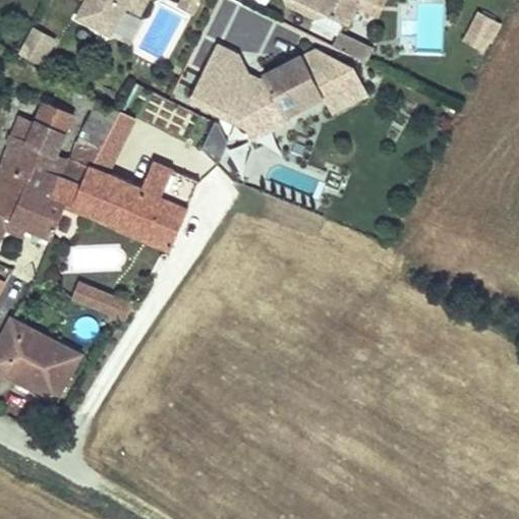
[(89,0),(81,12),(105,24),(108,18),(121,25),(134,2),(134,0),(145,0),(150,3),(152,0),(89,0)]
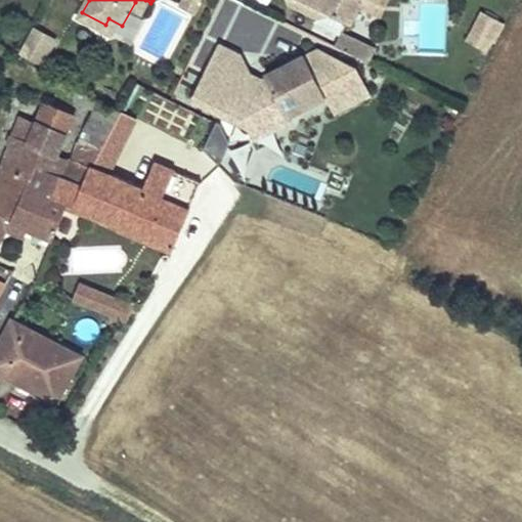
[(135,0),(135,2),(147,9),(150,3),(145,0),(135,0)]
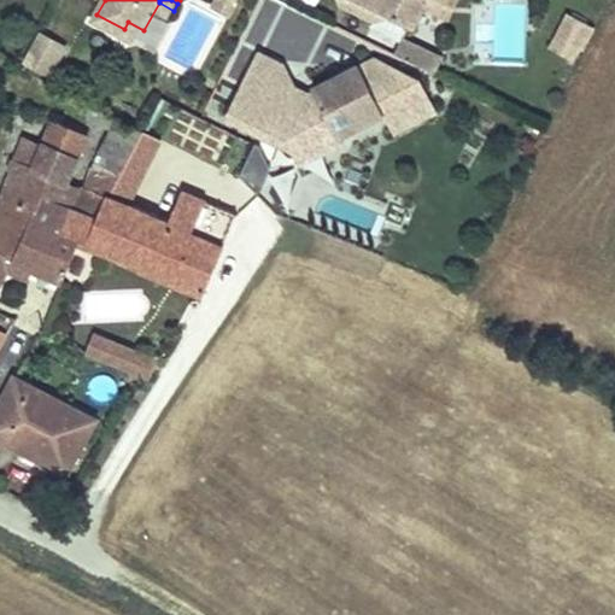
[(423,4),(421,0),(337,0),(338,5),(372,21),(376,12),(410,30),(422,6),(423,4)]
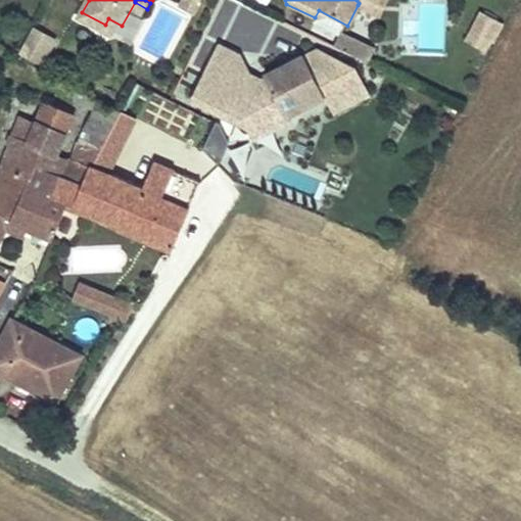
[(360,0),(359,3),(358,5),(378,15),(385,0),(360,0)]
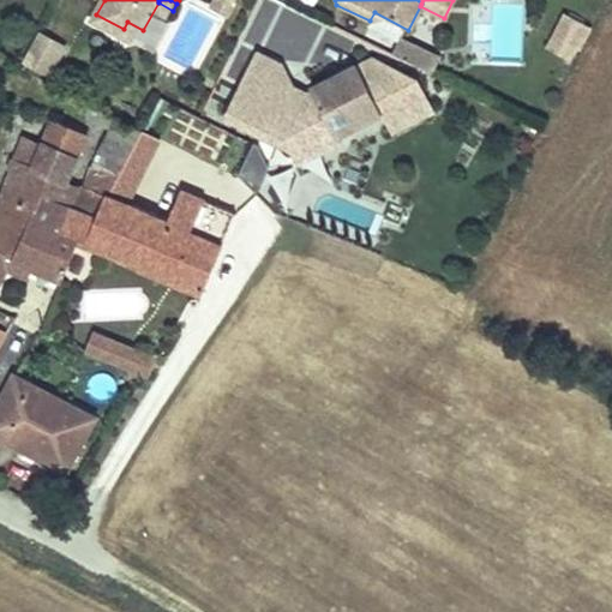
[(570,16),(563,29),(567,37),(577,43),(588,25),(570,16)]
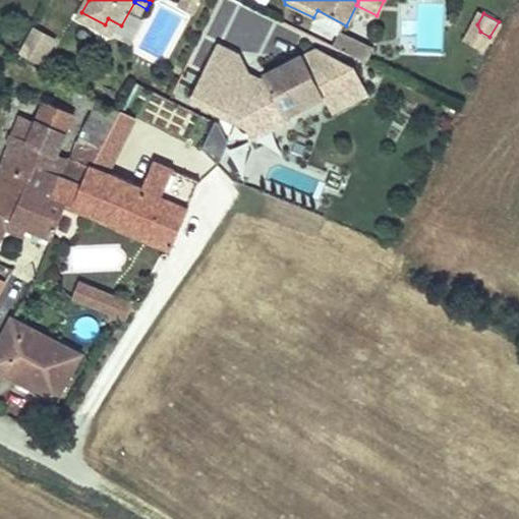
[(108,18),(105,24),(118,32),(121,25),(108,18)]
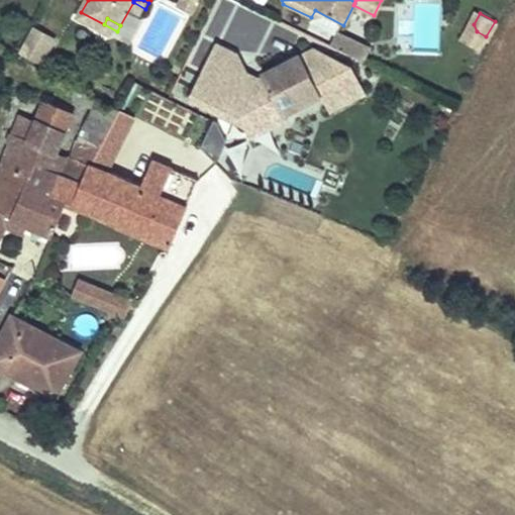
[(477,31),(474,24),(465,39),(480,47),(486,36),(477,31)]
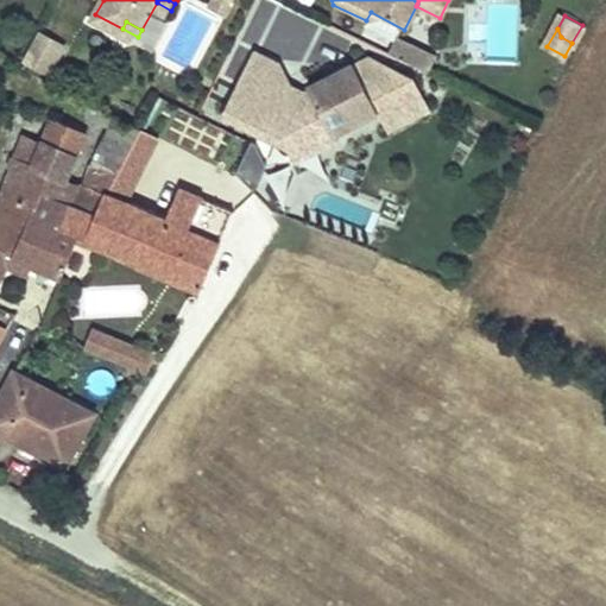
[(57,39),(40,30),(24,57),(40,67),(57,39)]
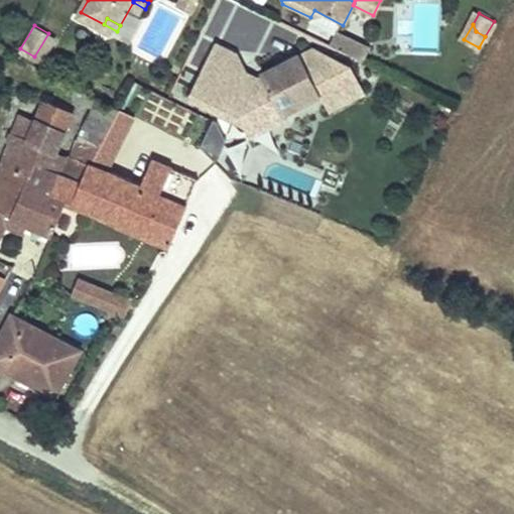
[(372,44),(338,28),(330,43),(364,60),(372,44)]
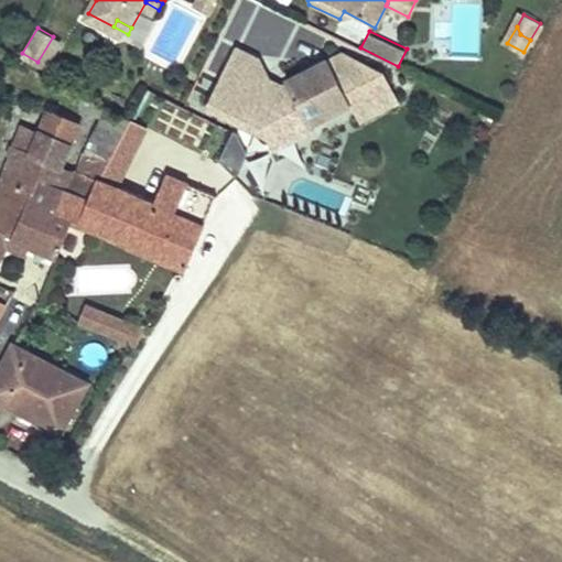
[(60,40),(53,36),(38,62),(44,65),(60,40)]
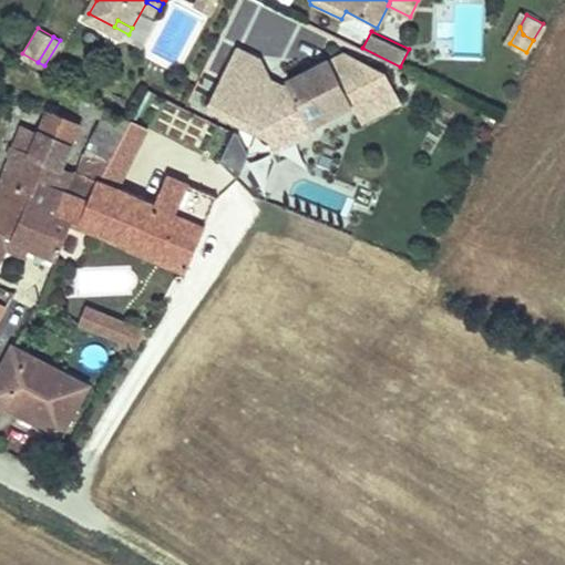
[(311,127),(353,104),(350,100),(360,94),(352,80),(342,84),(329,59),(289,81),(290,84),(294,90),(279,96),(277,91),(259,60),(240,50),(211,110),(246,127),(259,121),(269,140),(273,144),(291,133),(297,143),(315,133),(311,127)]
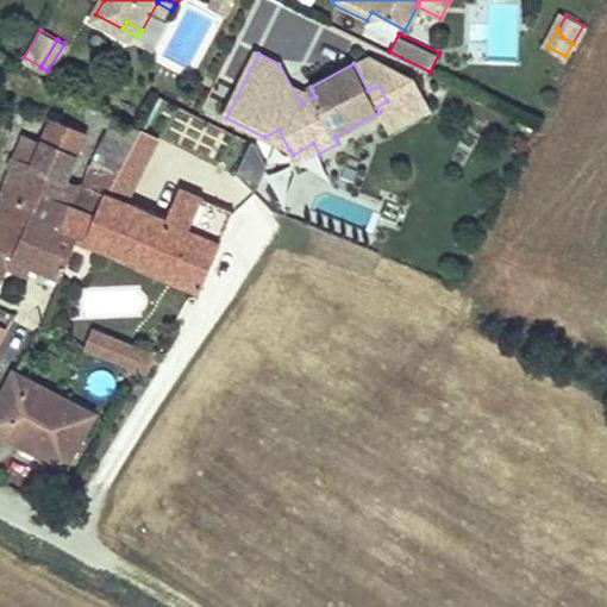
[(365,57),(354,63),(368,91),(379,86),(387,101),(376,107),(380,112),(389,130),(429,108),(411,75),(365,57)]
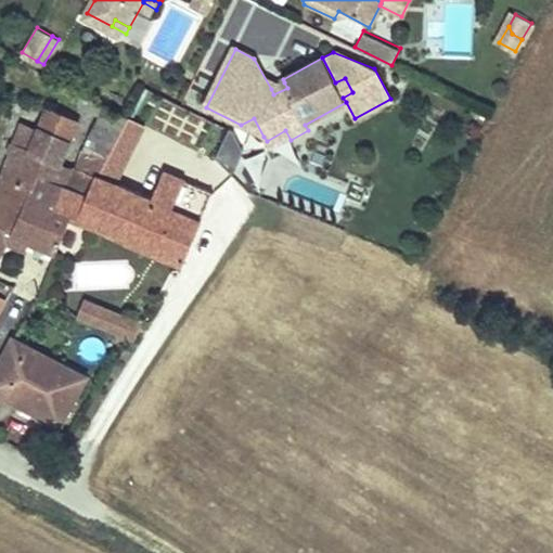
[(287,88),(284,82),(271,89),(273,94),(287,88)]
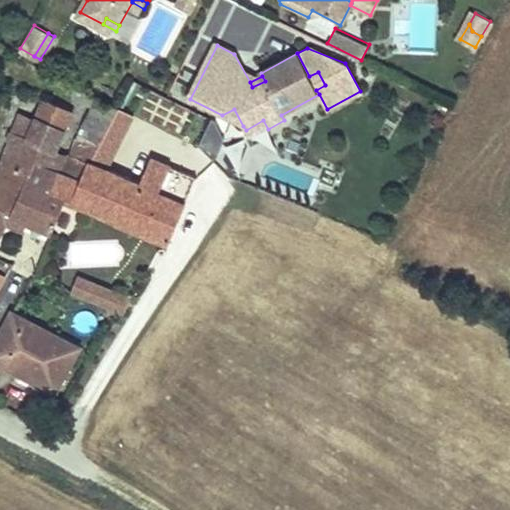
[(97,116),(79,145),(96,154),(117,116),(80,95),(74,105),(97,116)]
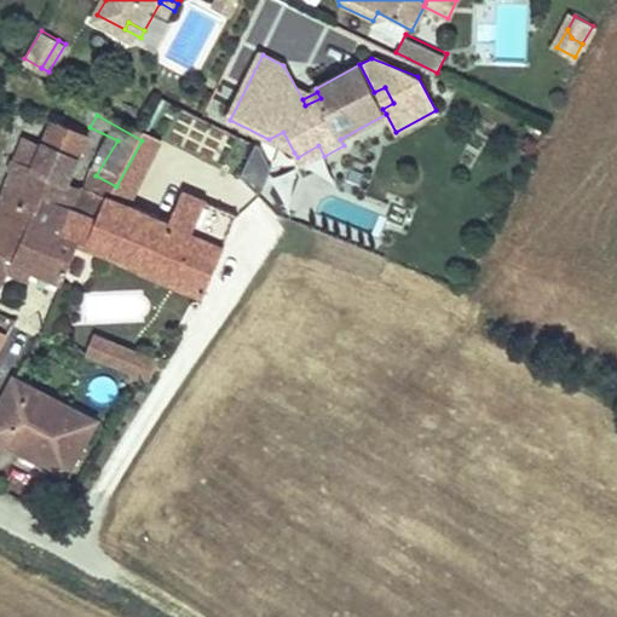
[(22,161),(0,205),(0,207),(23,218),(50,231),(62,205),(93,220),(102,202),(85,194),(71,188),(93,140),(59,124),(47,149),(38,168),(22,161)]
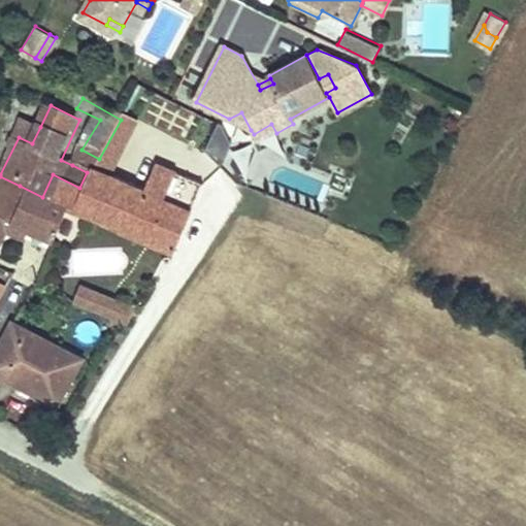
[(251,130),(241,112),(229,119),(251,130)]
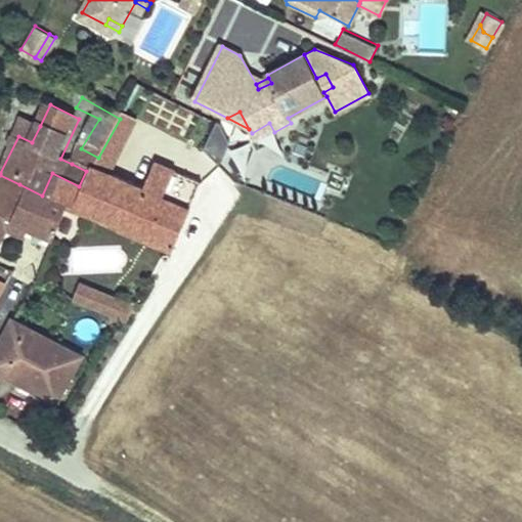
[(106,178),(135,127),(120,119),(98,158),(90,172),(106,178)]
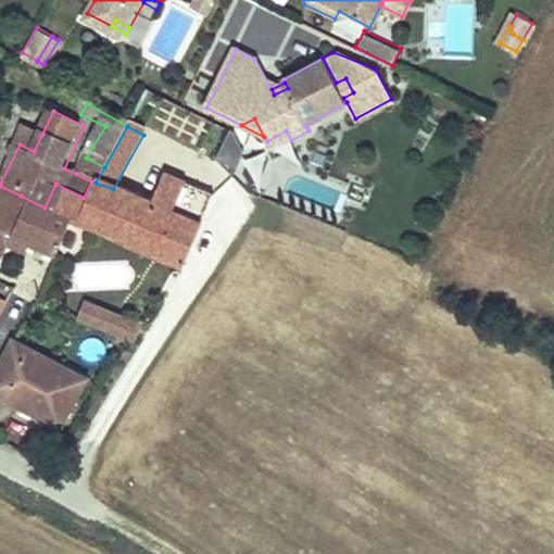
[(34,151),(42,134),(27,127),(20,145),(34,151)]
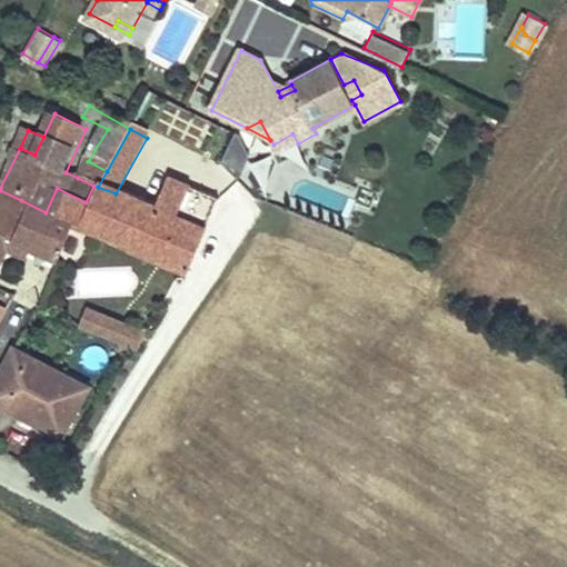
[(298,143),(292,133),(274,145),(278,155),(298,143)]
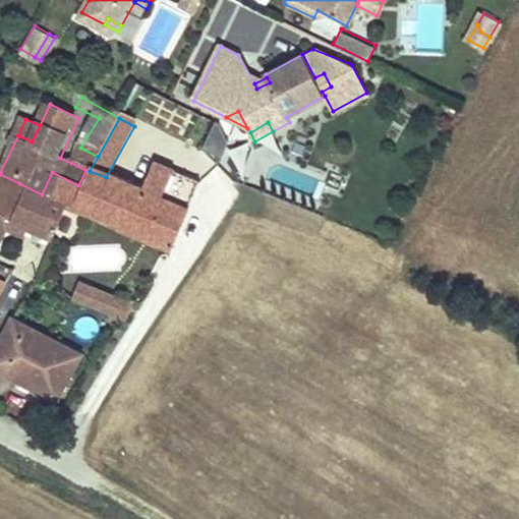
[(214,123),(205,146),(222,154),(232,130),(214,123)]
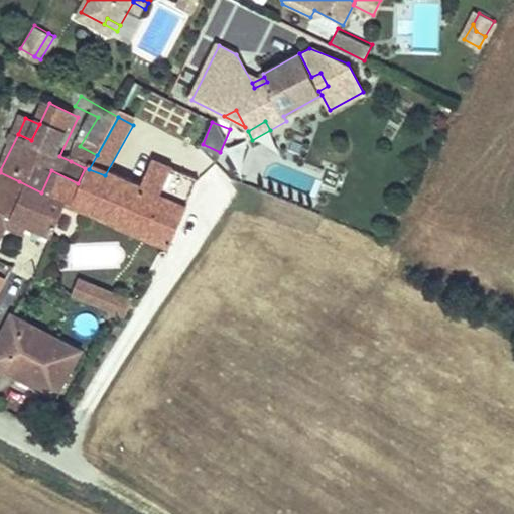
[(89,169),(97,155),(80,146),(71,161),(85,168),(89,169)]
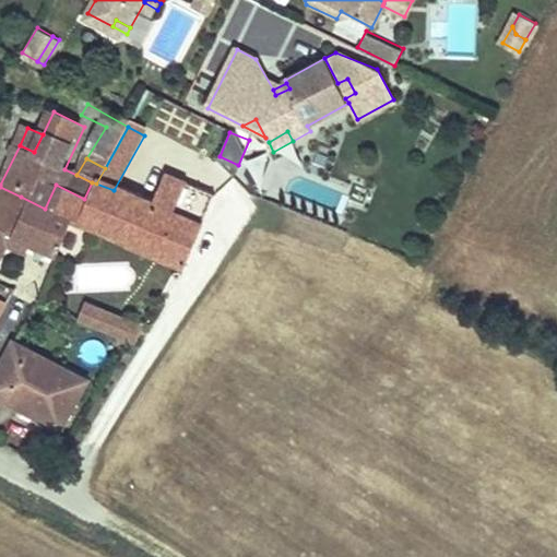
[(67,218),(177,263),(208,210),(212,194),(201,190),(165,172),(154,189),(145,203),(123,194),(114,190),(96,184),(92,182),(84,199),(56,185),(45,209),(67,218)]
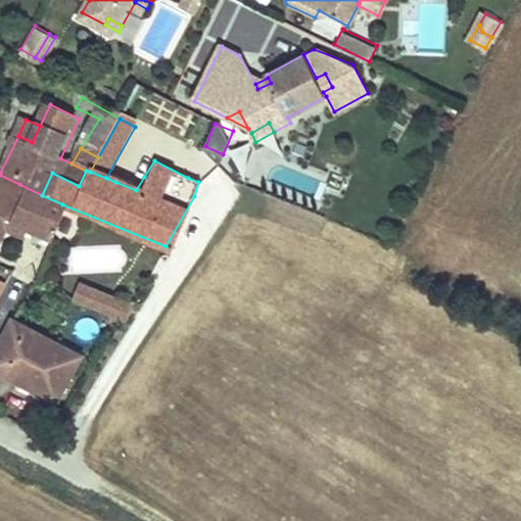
[(0,212),(4,215),(19,184),(0,175),(0,212)]
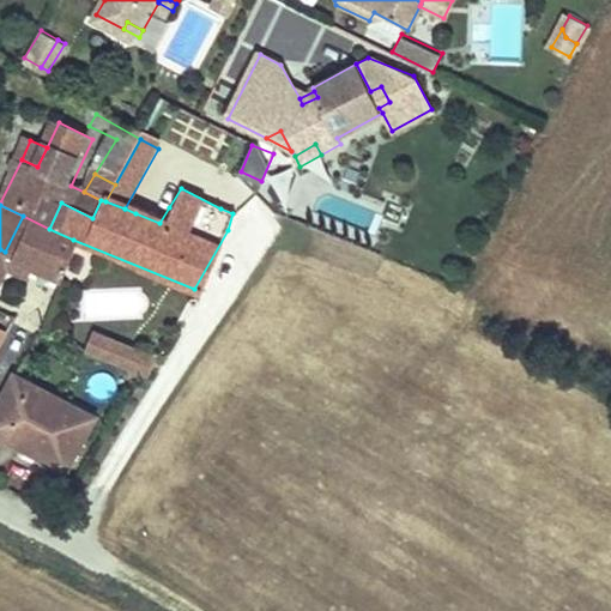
[(49,229),(23,216),(5,252),(56,276),(73,240),(49,229)]
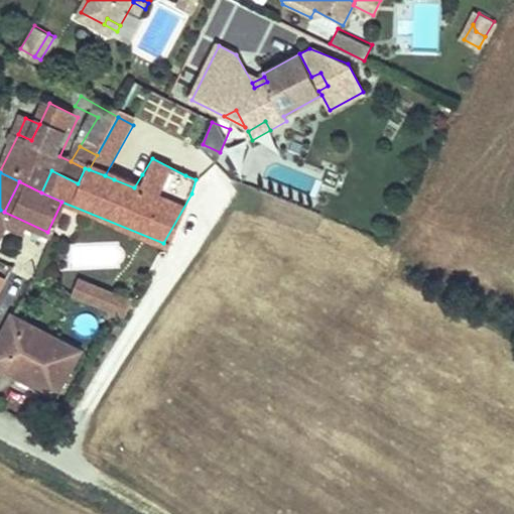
[(81,278),(74,295),(128,318),(135,301),(81,278)]
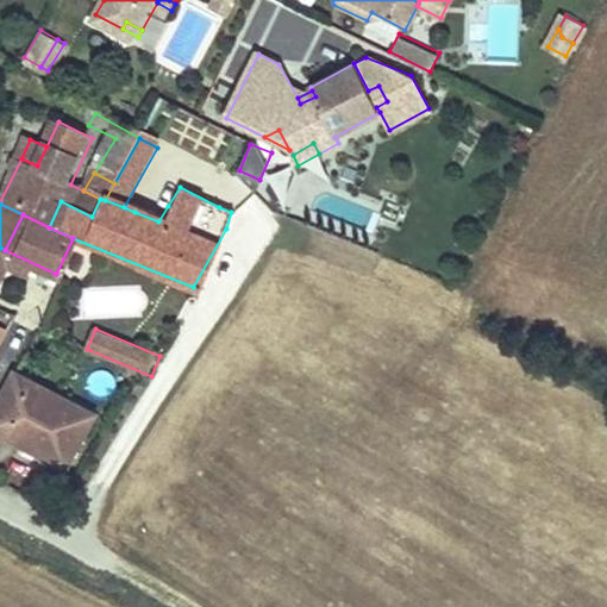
[(94,412),(14,370),(0,398),(0,430),(26,444),(29,438),(69,460),(94,412)]
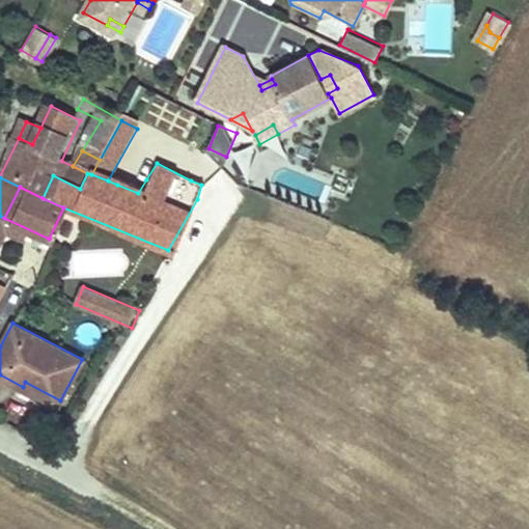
[(25,382),(23,387),(58,405),(60,400),(25,382)]
